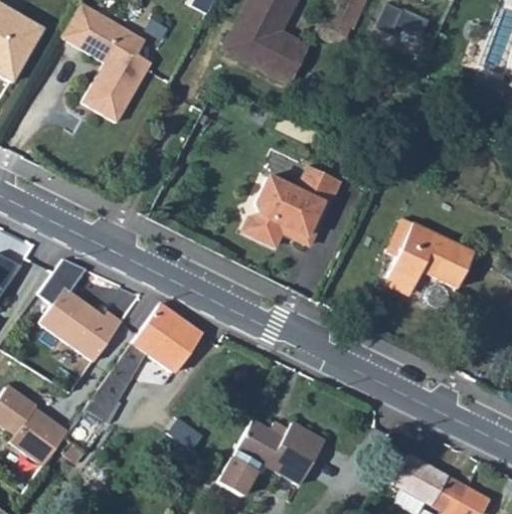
[(46,27),(0,0),(0,71),(15,80),(46,27)]
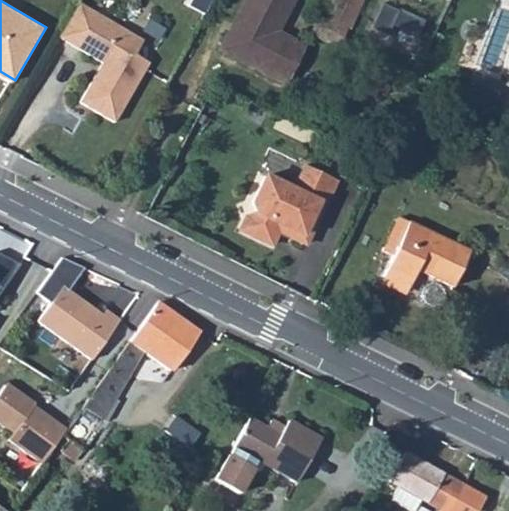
[(233,29),(224,47),(289,81),(309,43),(282,29),(296,0),(248,0),(236,23),(243,27),(240,33),(233,29)]
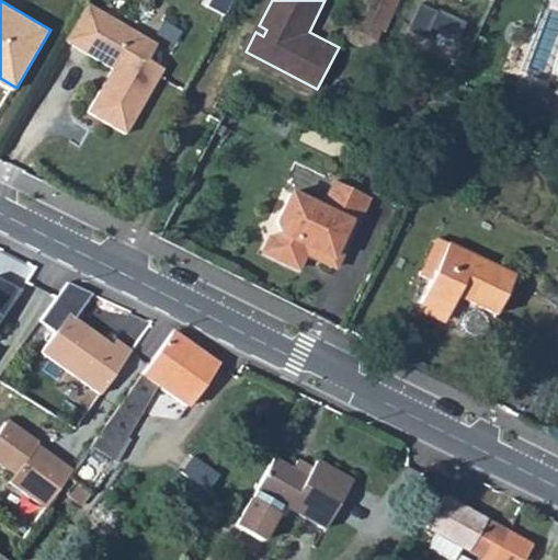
[(383,37),(401,0),(400,0),(362,0),(353,21),(348,19),(337,42),(367,57),(378,35),(383,37)]
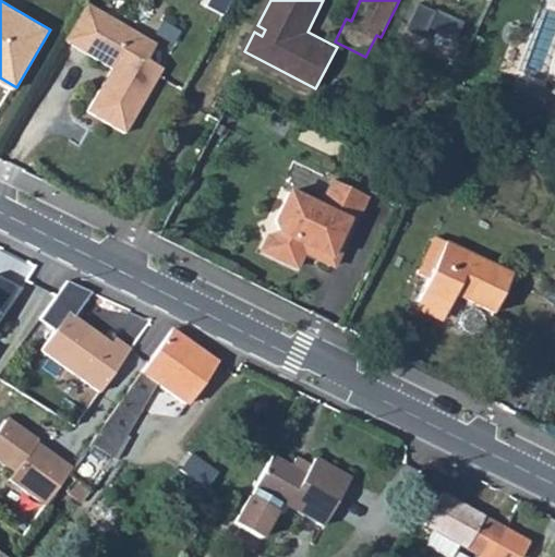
[(160,43),(91,2),(69,40),(116,68),(121,70),(116,80),(108,82),(92,110),(129,132),(167,67),(152,58),(160,43)]
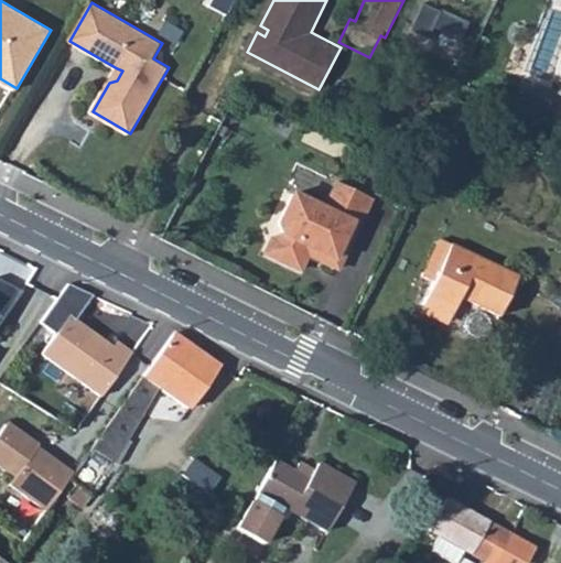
[(412,24),(401,53),(438,66),(449,38),(412,24)]
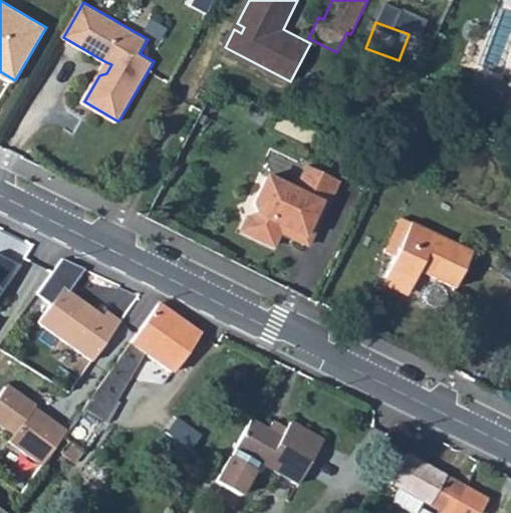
[(237,23),(234,29),(241,33),(244,27),(237,23)]
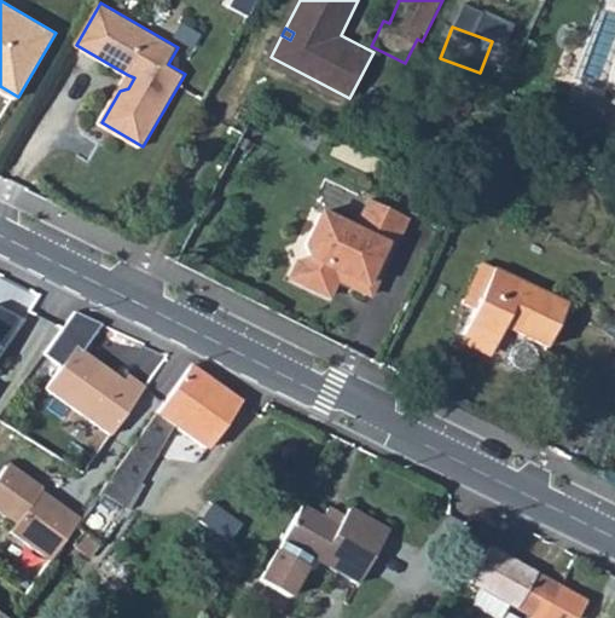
[(134,78),(128,75),(120,91),(128,88),(134,78)]
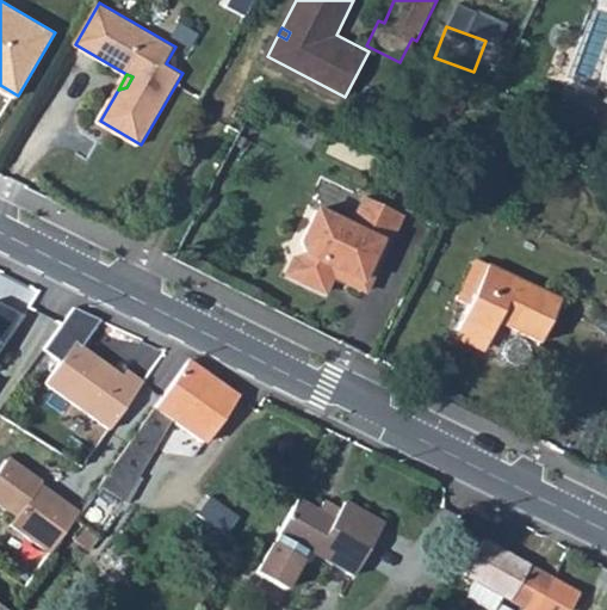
[(409,209),(414,211),(431,177),(426,174),(409,209)]
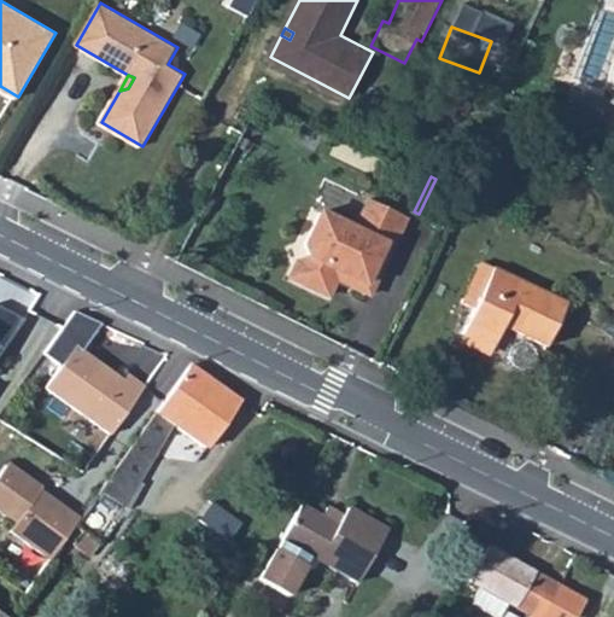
[(368,302),(409,226),(373,207),(357,236),(323,217),(307,249),(310,261),(298,265),(290,280),(327,301),(335,285),(338,280),(344,284),(345,290),(368,302)]
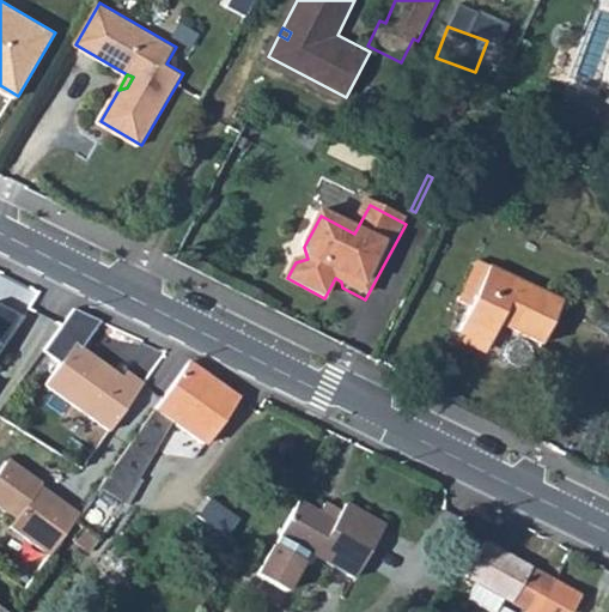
[(458,298),(472,306),(480,288),(488,291),(500,268),(477,258),(458,298)]
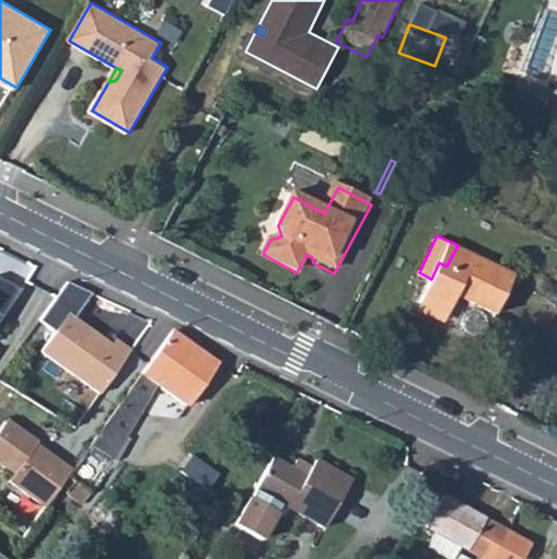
[(431,279),(420,302),(448,316),(457,295),(496,313),(515,272),(457,245),(447,266),(439,263),(431,279)]
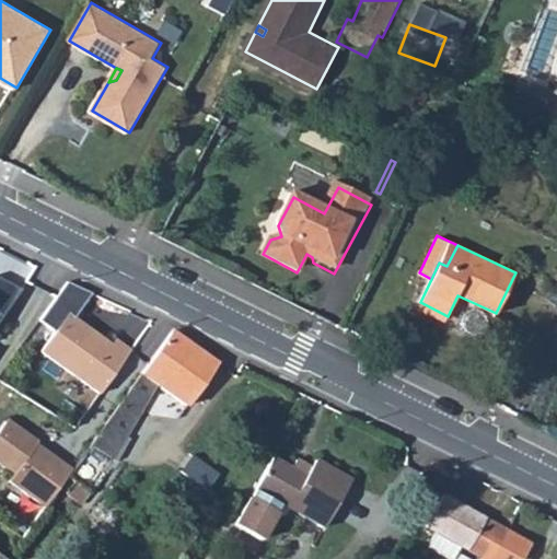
[(0,318),(20,291),(0,281),(0,318)]
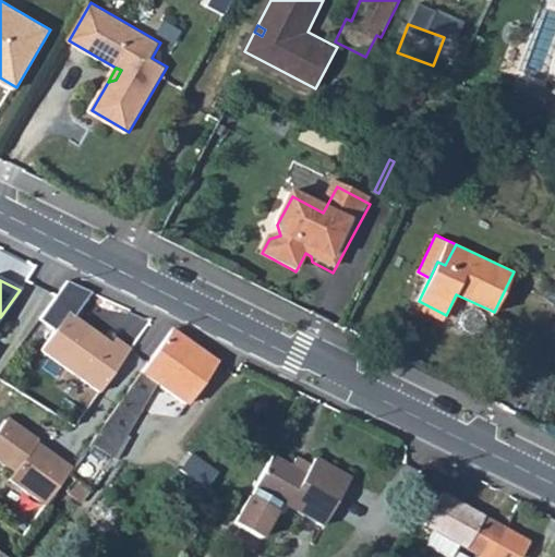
[(57,331),(41,352),(99,395),(132,350),(115,338),(110,343),(97,333),(91,335),(86,330),(88,327),(79,321),(97,294),(68,280),(39,318),(57,331)]
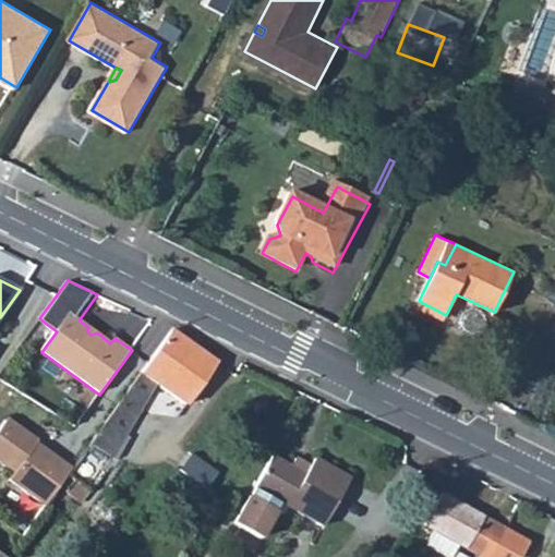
[(446,315),(419,301),(414,310),(441,323),(446,315)]
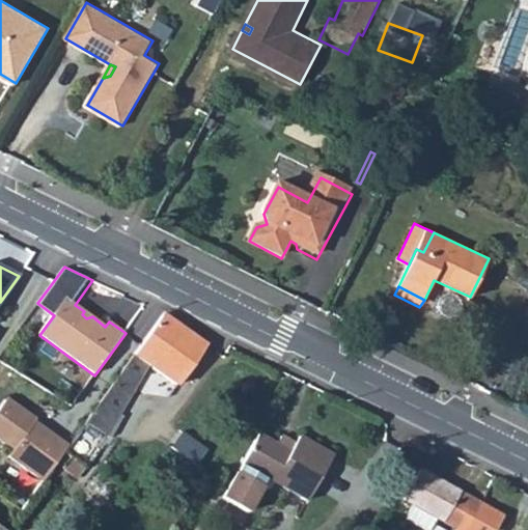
[(164,314),(86,423),(110,437),(153,368),(179,387),(207,345),(164,314)]
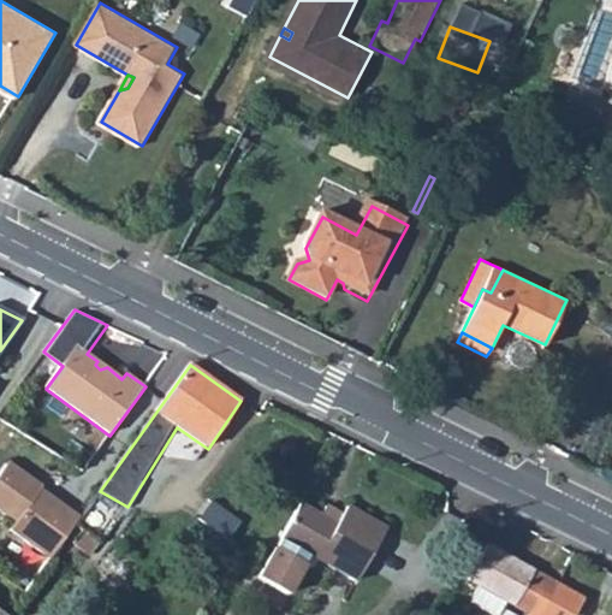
[(9,465),(0,475),(0,513),(16,525),(10,533),(51,561),(81,519),(49,496),(45,498),(39,495),(43,489),(9,465)]
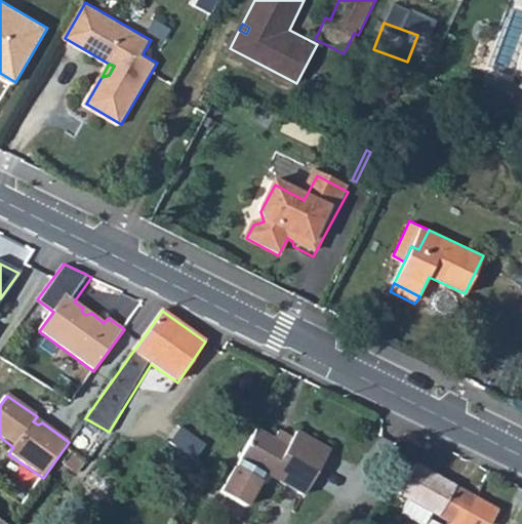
[(259,430),(223,492),(247,509),(267,476),(305,497),(332,450),(299,431),(290,447),(259,430)]
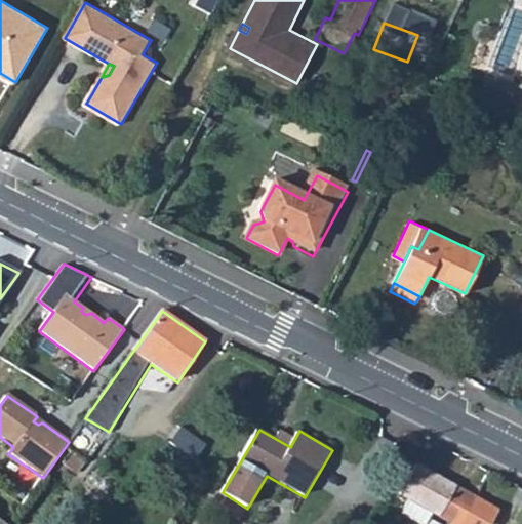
[(401,495),(411,501),(433,514),(440,518),(458,487),(419,465),(401,495)]
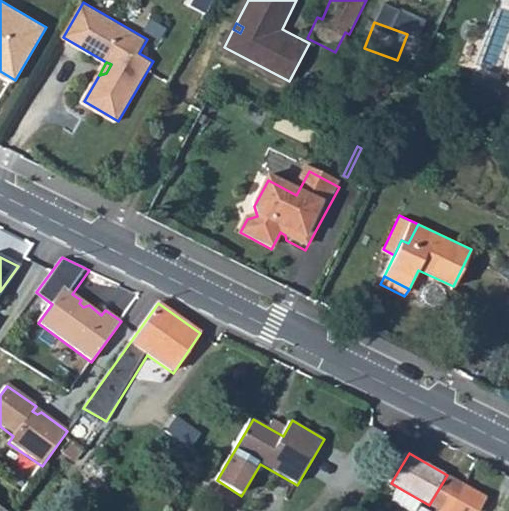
[(447,475),(429,505),(438,510),(450,510),(465,485),(447,475)]
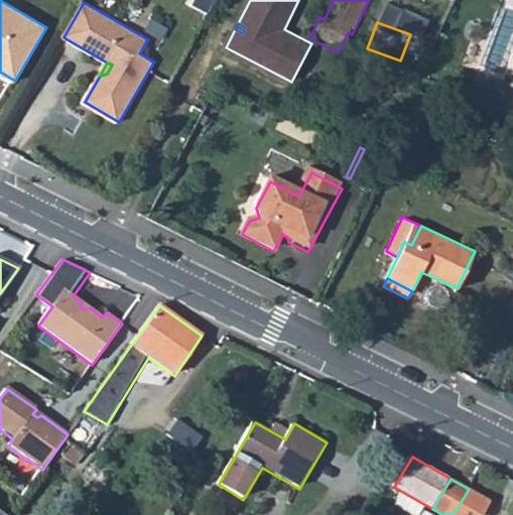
[(484,514),(492,502),(469,489),(454,514),(484,514)]
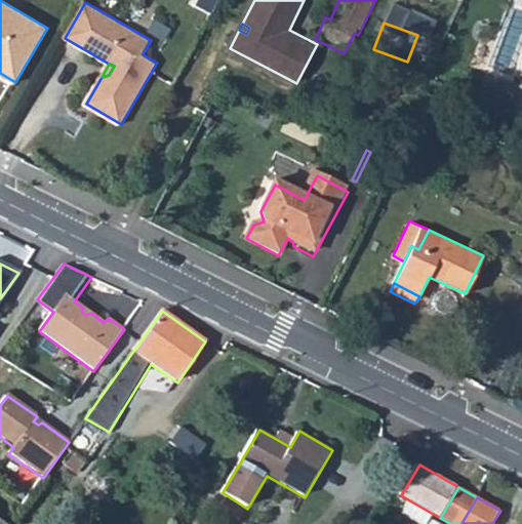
[(427,523),(433,514),(411,501),(403,514),(419,523),(427,523)]
